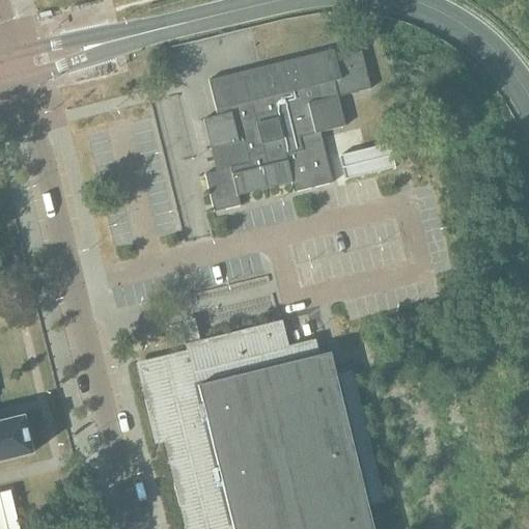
[(217,169),(205,172),(215,210),(241,203),(239,194),(293,181),(295,190),(333,181),(333,179),(321,131),(345,124),(345,123),(344,123),(338,95),(371,87),(362,49),(336,55),(334,47),(209,78),(218,114),(203,117),(217,169)]
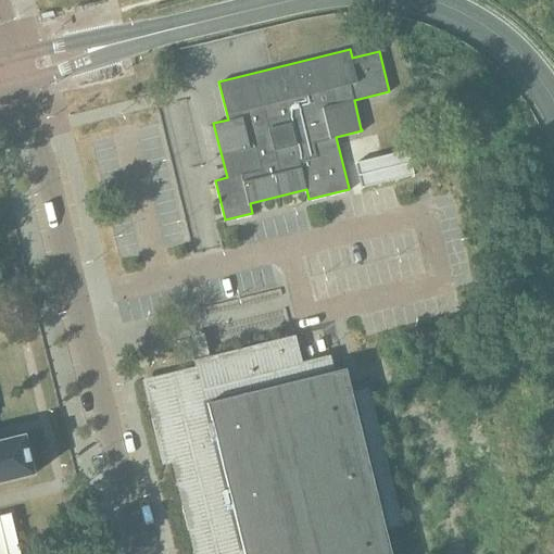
[(198,355),(211,352),(205,330),(192,334),(198,355)]
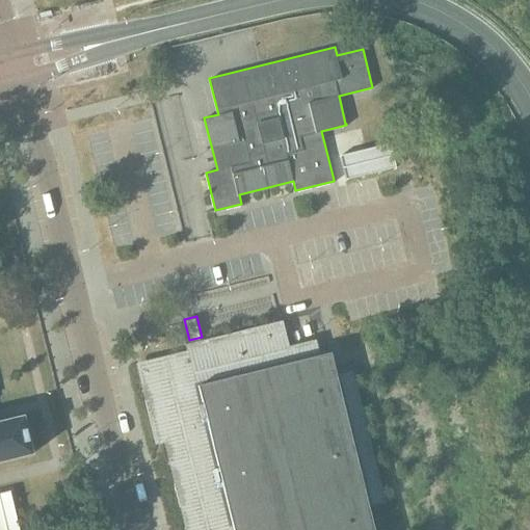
[(321,354),(317,338),(316,339),(290,345),(284,319),(283,318),(263,323),(264,326),(247,330),(246,327),(244,327),(245,330),(229,335),(228,332),(227,333),(227,336),(210,340),(209,337),(208,337),(208,340),(203,342),(190,345),(191,351),(176,354),(176,352),(174,352),(175,355),(159,359),(158,356),(157,358),(157,360),(140,364),(147,388),(143,389),(143,390),(147,389),(149,398),(146,398),(157,443),(167,441),(171,460),(169,460),(169,462),(173,462),(178,481),(175,482),(181,505),(183,505),(188,524),(185,525),(186,527),(188,527),(188,529),(374,529),(374,527),(369,505),(387,501),(353,369),(336,373),(334,365),(330,352),(321,354)]
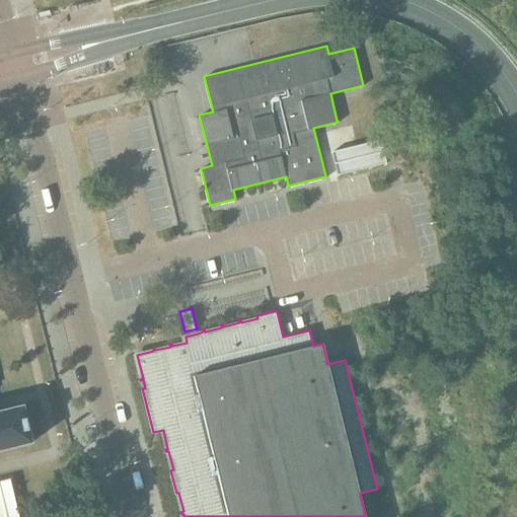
[(0,449),(31,442),(22,405),(0,411),(0,449)]
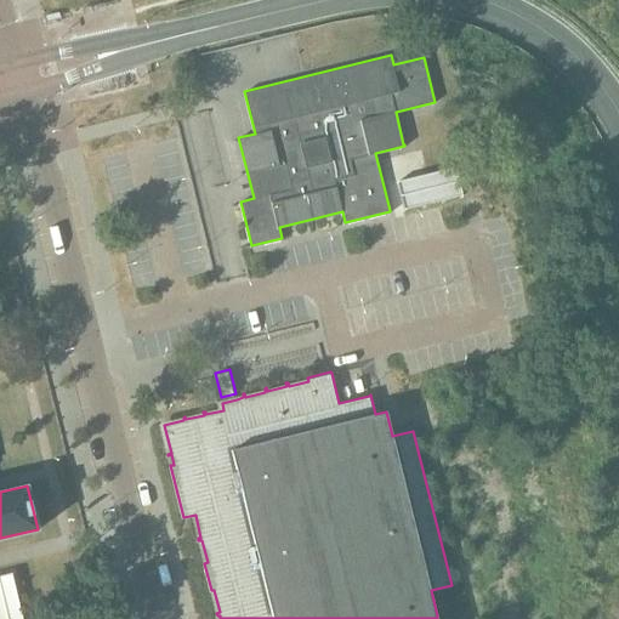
[(23,618),(13,572),(0,574),(0,618),(23,618)]
